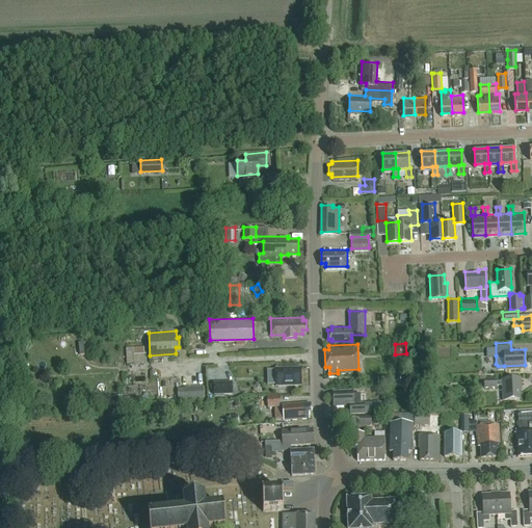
[(300,383),(300,365),(275,366),(275,367),(267,367),(267,381),(276,381),(276,383),(300,383)]
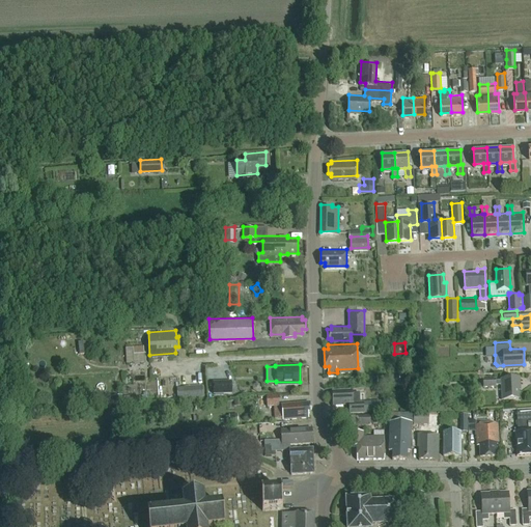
[(399,381),(399,372),(376,375),(378,382),(399,381)]
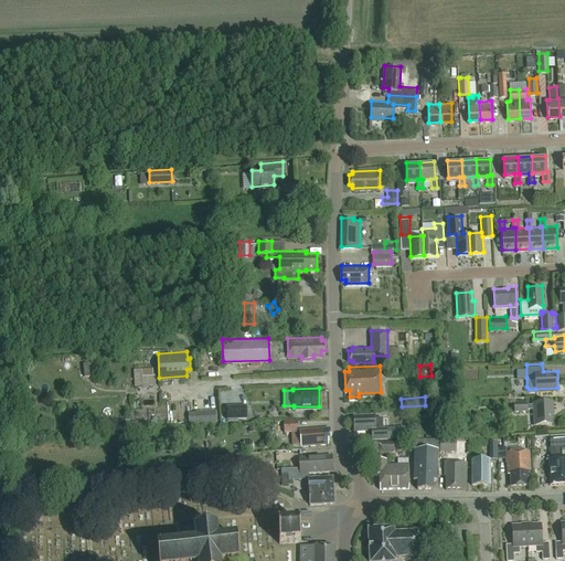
[(526,400),(513,400),(514,408),(528,408),(528,405),(534,405),(534,422),(551,421),(551,406),(553,406),(553,399),(533,400),(534,401),(528,401),(526,400)]
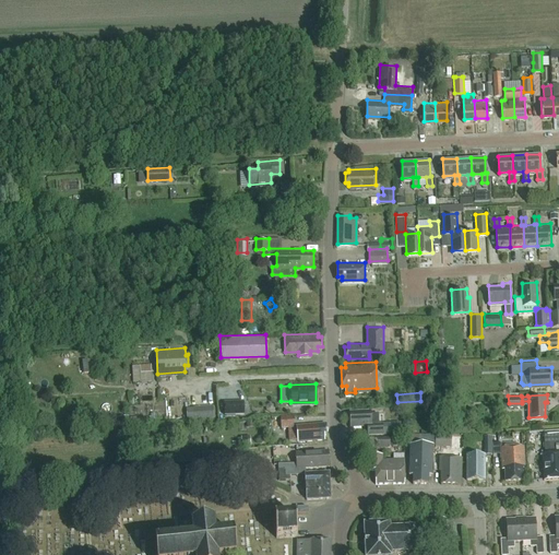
[(244,412),(244,398),(224,399),(224,412),(244,412)]
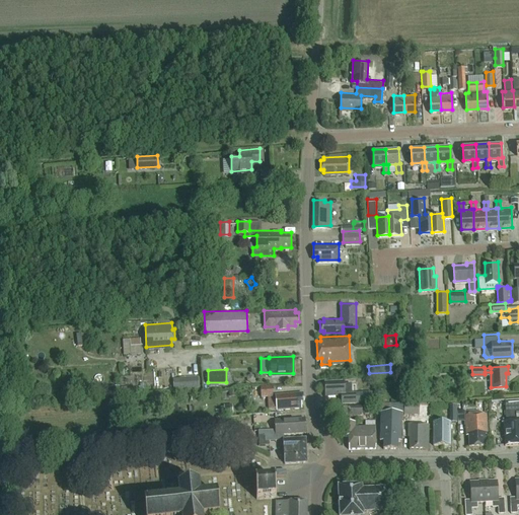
[(198,374),(193,374),(179,375),(179,377),(180,387),(199,386),(198,374)]
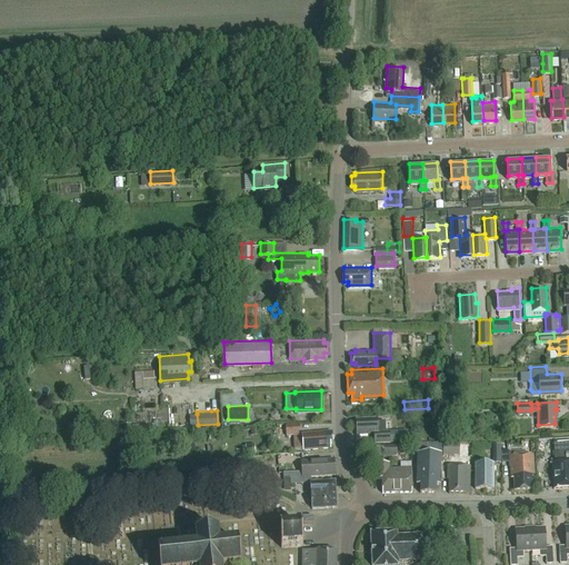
[(377,416),(356,417),(357,430),(373,429),(375,439),(407,438),(407,434),(398,435),(398,427),(389,427),(385,427),(385,417),(377,418),(377,416)]
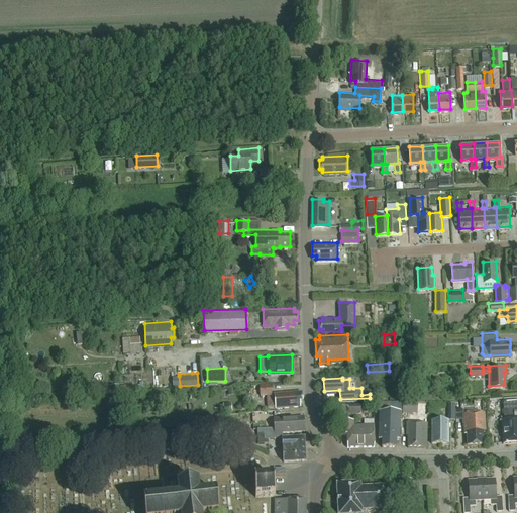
[(119,382),(109,383),(109,392),(119,391),(119,382)]
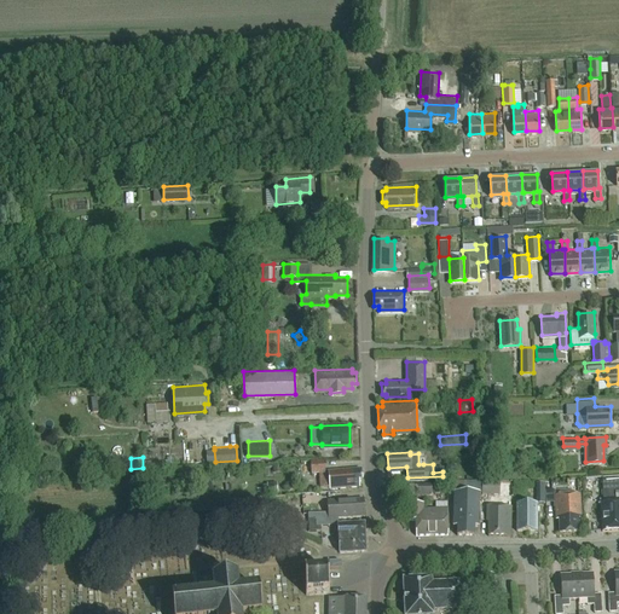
[(324,457),(310,457),(311,470),(324,469),(324,457)]
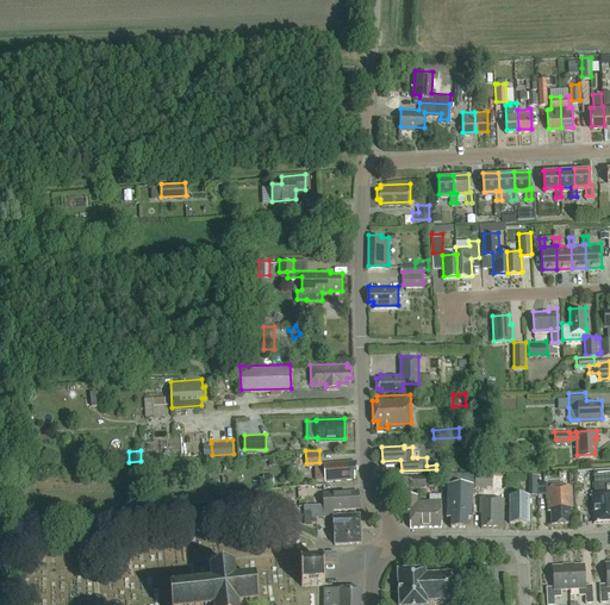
[(353,471),(356,471),(355,459),(324,461),(325,479),(354,476),(353,471)]
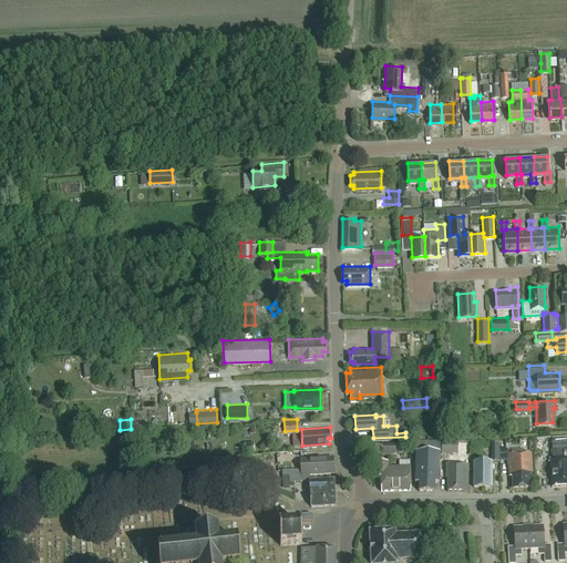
[(553,458),(549,458),(552,483),(566,482),(566,437),(552,438),(553,458)]
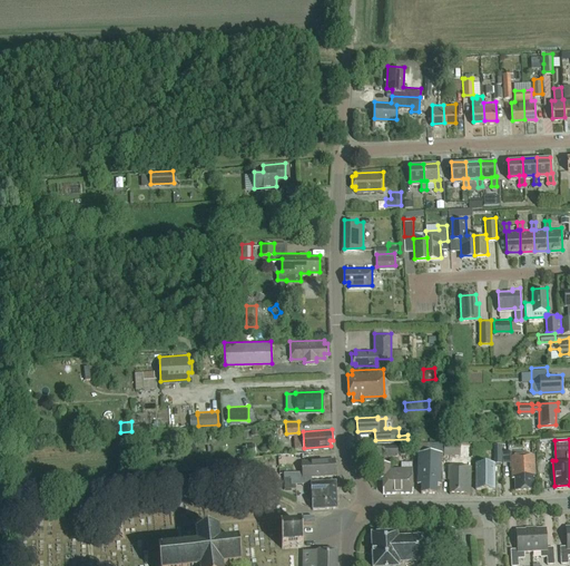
[(419,440),(418,480),(421,480),(421,489),(436,490),(436,481),(440,481),(441,451),(442,451),(443,440),(429,440),(429,441),(419,440)]
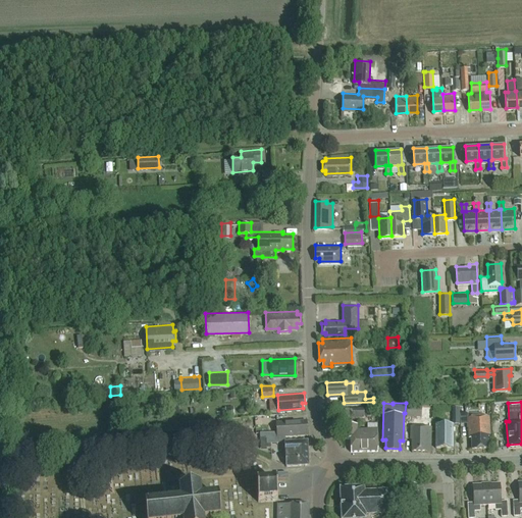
[(233,404),(224,405),(224,414),(233,413),(233,404)]
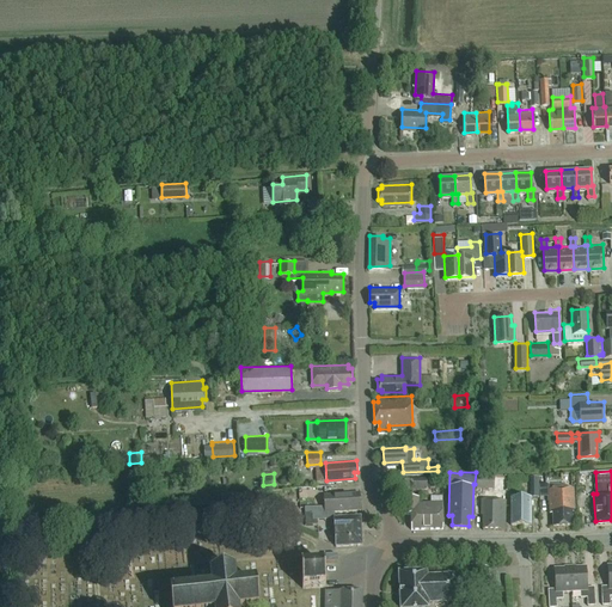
[(476,473),(476,486),(499,486),(497,497),(481,496),(481,512),(483,512),(482,526),(503,526),(505,527),(506,497),(506,486),(503,486),(505,473),(476,473)]
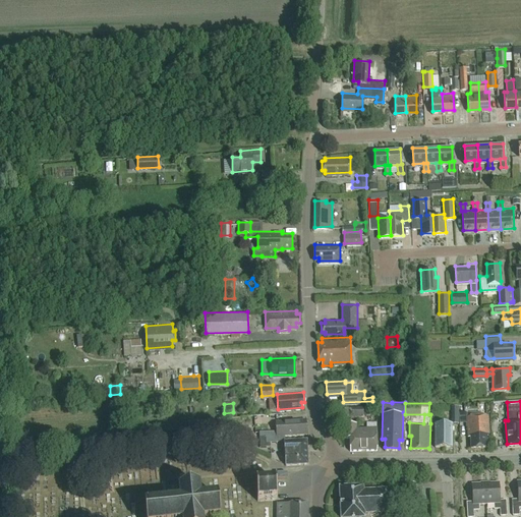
[(343,414),(363,413),(363,404),(343,405),(343,414)]
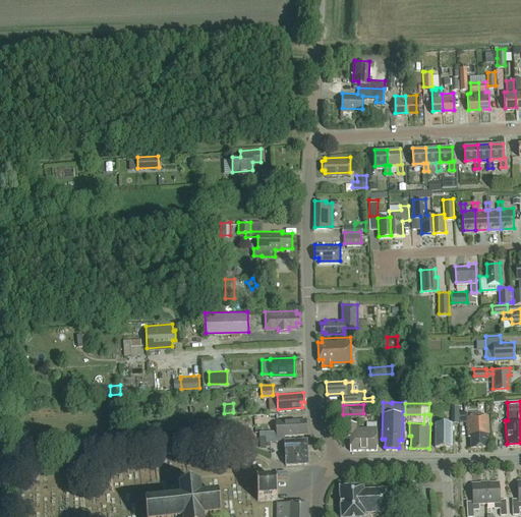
[(486,434),(489,433),(488,413),(480,413),(480,408),(470,409),(470,413),(467,414),(468,435),(470,434),(470,446),(487,445),(486,434)]
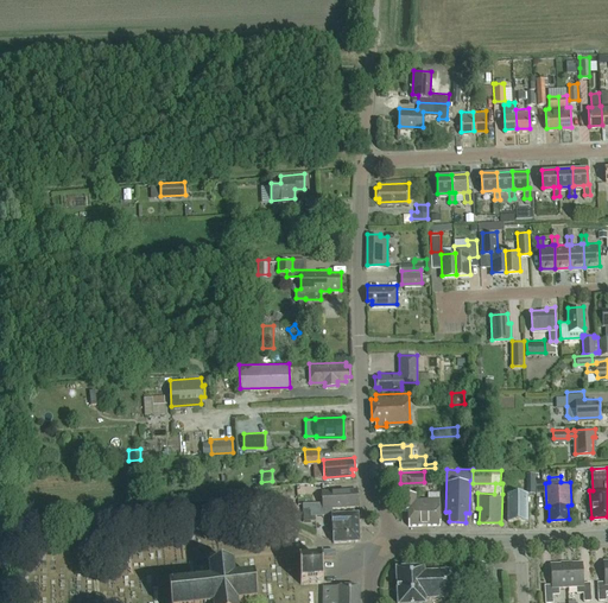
[(331,501),(331,505),(358,503),(356,487),(322,489),(323,500),(323,501),(331,501)]
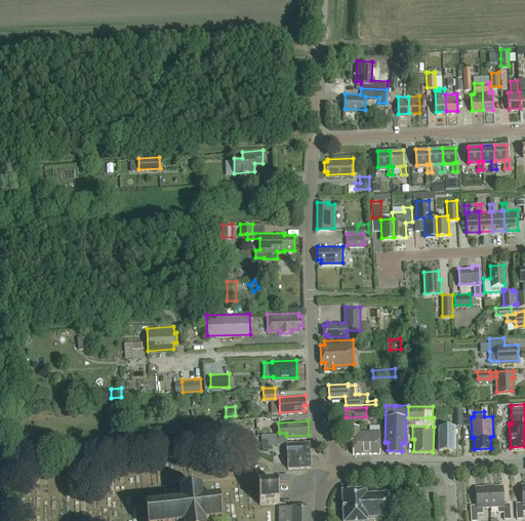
[(353,451),(379,450),(379,429),(359,429),(359,424),(346,424),(347,439),(353,439),(353,451)]
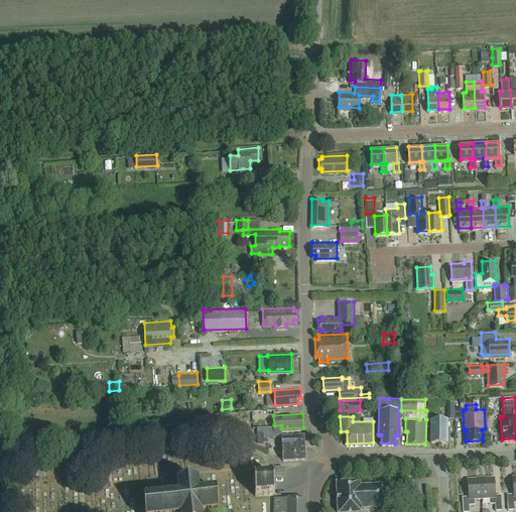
[(447,439),(447,416),(430,416),(430,439),(447,439)]
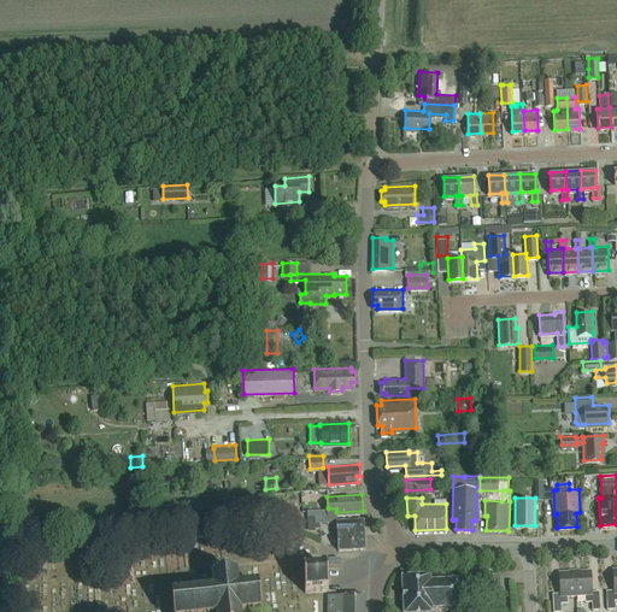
[(338,521),(338,519),(336,512),(336,508),(328,508),(328,507),(321,508),(307,508),(307,515),(315,513),(315,522),(338,521)]
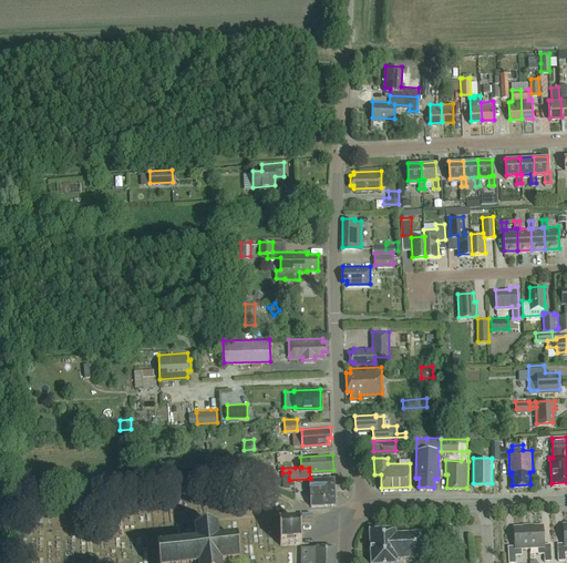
[(310,478),(310,479),(311,504),(334,503),(333,477),(310,478)]
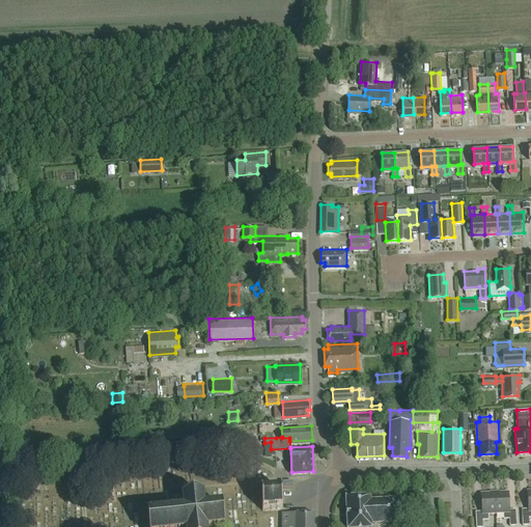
[(281,487),(260,488),(262,508),(282,507),(281,487)]
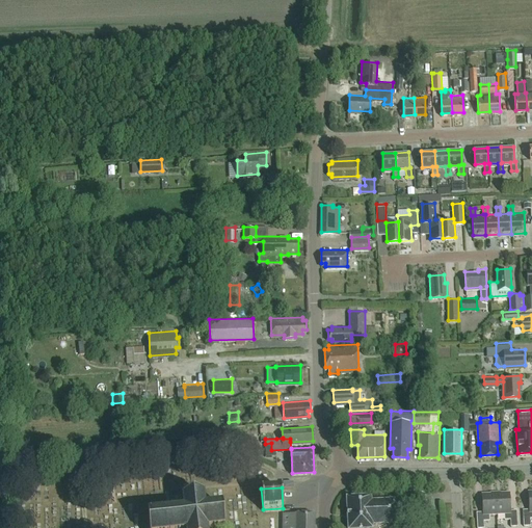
[(509,489),(496,490),(497,511),(504,510),(504,511),(504,517),(510,516),(510,507),(509,489)]
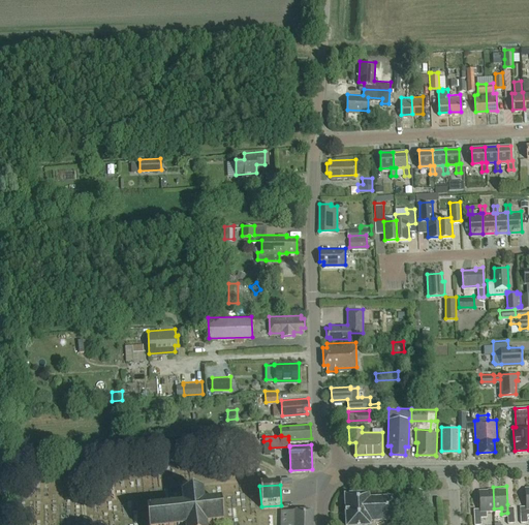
[(478,488),(479,506),(480,515),(487,515),(486,508),(494,508),(493,487),(478,488)]
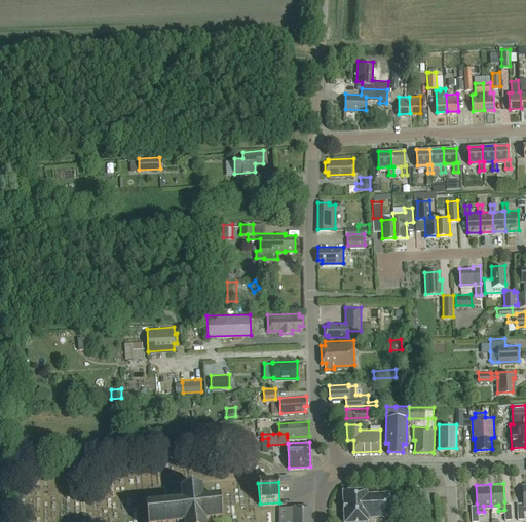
[(419,485),(407,485),(408,504),(420,504),(419,485)]
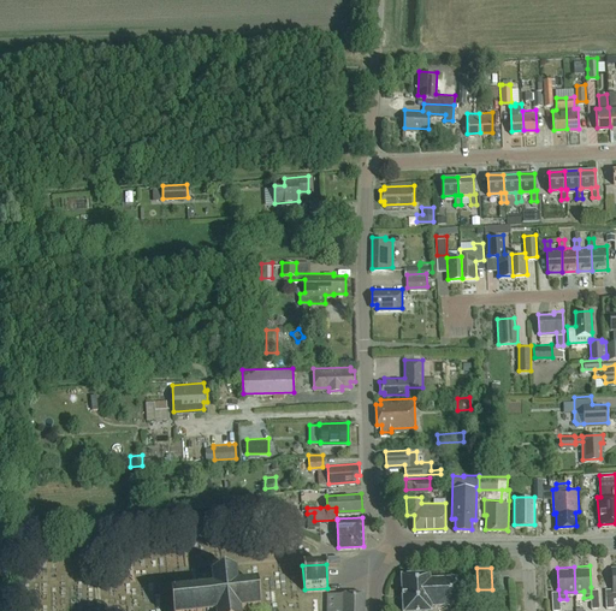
[(171,592),(170,593),(170,594),(171,594),(172,610),(241,610),(258,610),(259,610),(259,609),(260,609),(260,607),(258,585),(258,583),(256,583),(256,582),(255,582),(237,585),(236,573),(236,571),(235,571),(235,570),(234,570),(234,571),(213,574),(213,573),(212,573),(212,574),(211,575),(211,576),(212,576),(212,586),(211,587),(195,589),(194,588),(193,588),(193,589),(172,592),(172,591),(171,591),(171,592)]
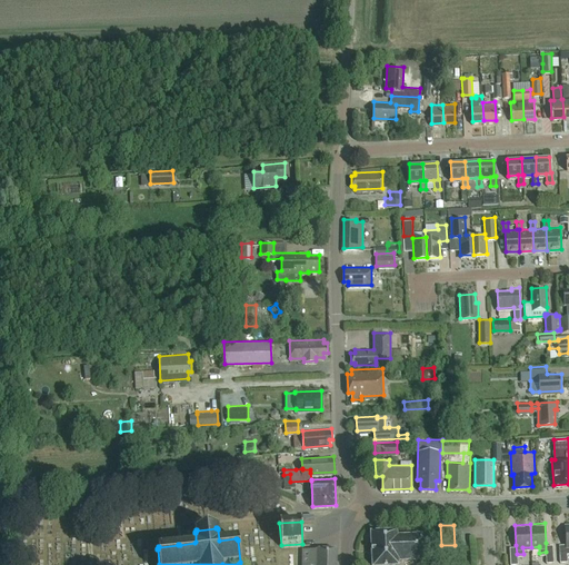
[(396,527),(370,528),(372,564),(398,563),(398,558),(422,557),(420,532),(397,533),(396,527)]
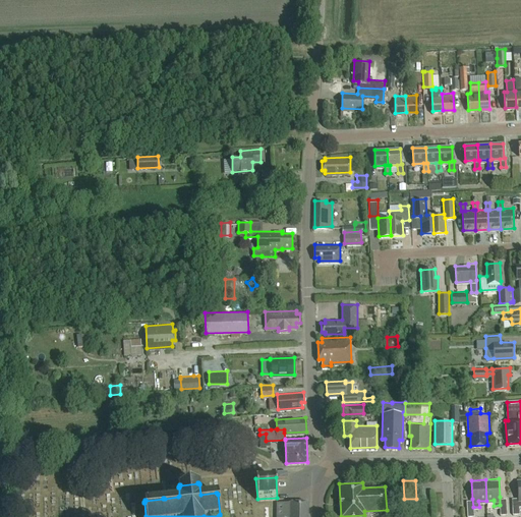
[(307,516),(308,501),(284,501),(276,501),(276,511),(275,516),(307,516)]
